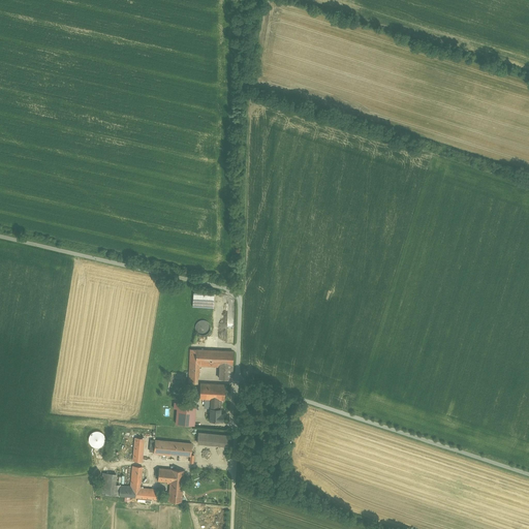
[(194,302),(192,303),(189,305),(187,309),(189,314),(193,316),(198,315),(200,312),(201,308),(198,304),(194,302)]
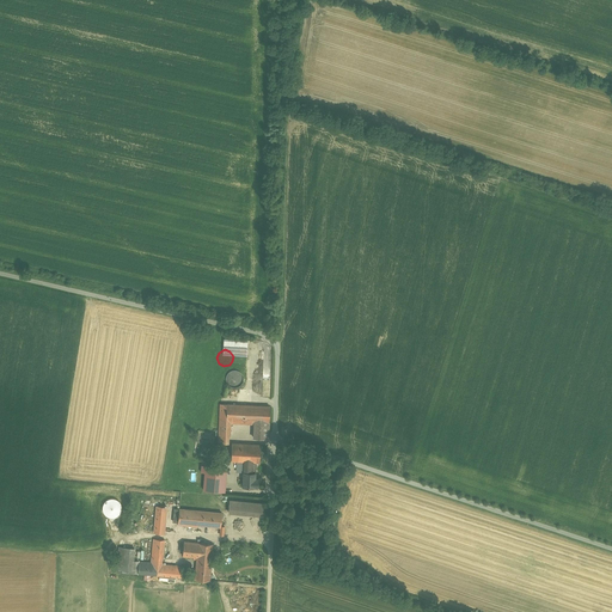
[(262,385),(208,381),(207,422),(216,423),(218,399),(245,401),(244,417),(259,418),(262,385)]
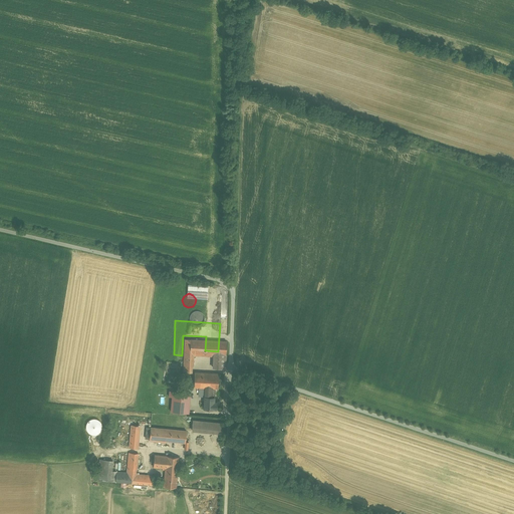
[(211,355),(187,354),(187,370),(197,370),(197,379),(203,379),(204,370),(210,371),(211,355)]
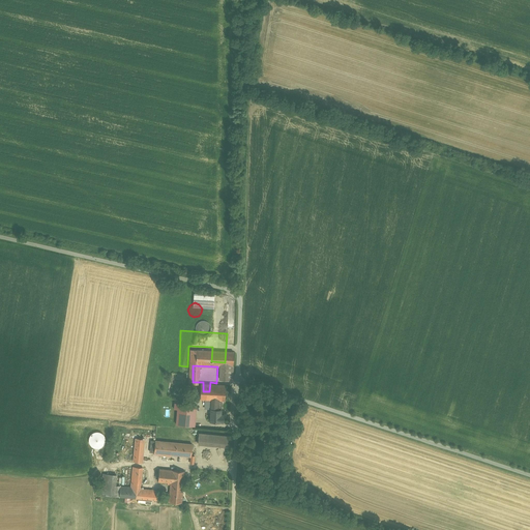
[(185,404),(186,386),(177,386),(177,394),(168,394),(168,404),(185,404)]
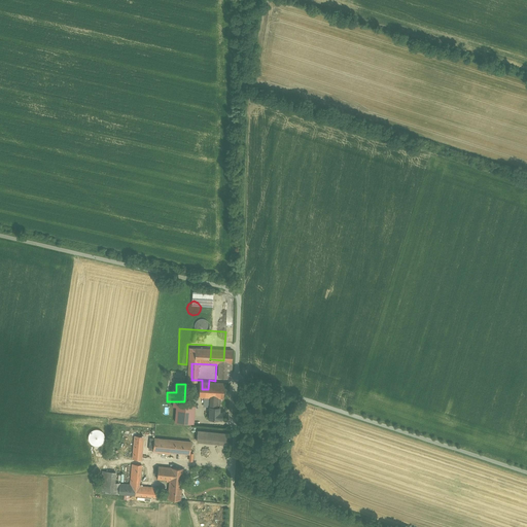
[(200,401),(208,401),(208,389),(200,389),(200,401)]
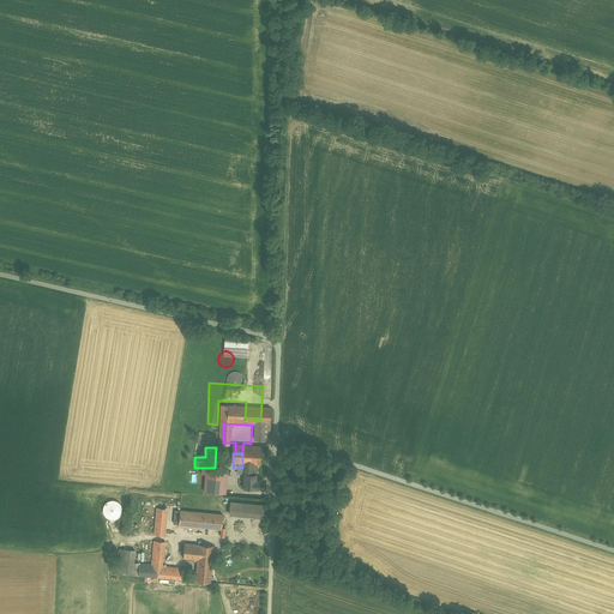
[(102,481),(100,481),(96,483),(94,489),(96,495),(101,498),(107,495),(109,493),(110,487),(107,482),(102,481)]
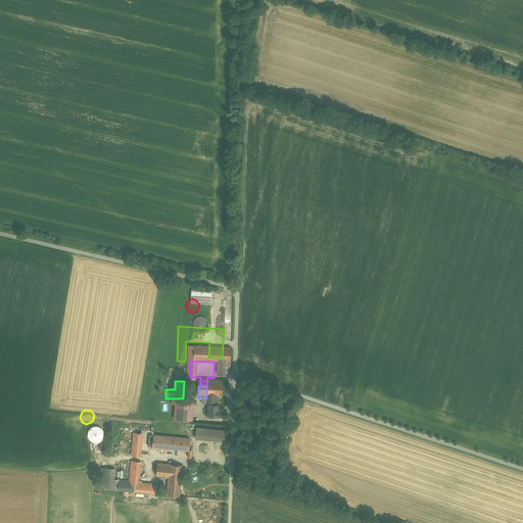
[(220,414),(181,410),(180,421),(219,425),(220,414)]
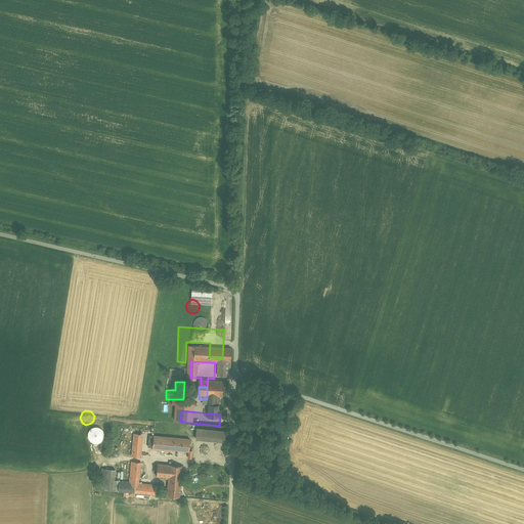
[(130,439),(132,416),(125,416),(123,438),(130,439)]
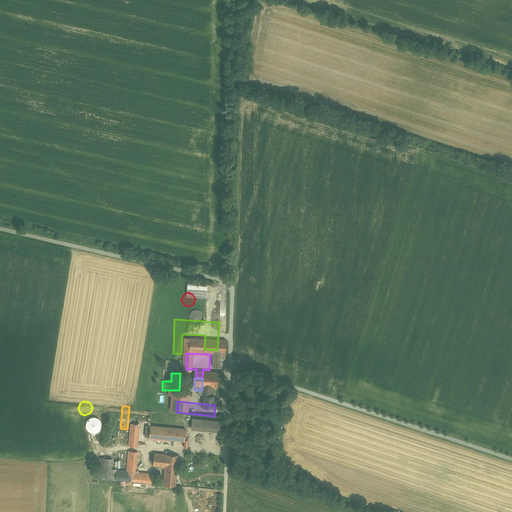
[(98,418),(88,417),(88,432),(98,432),(98,418)]
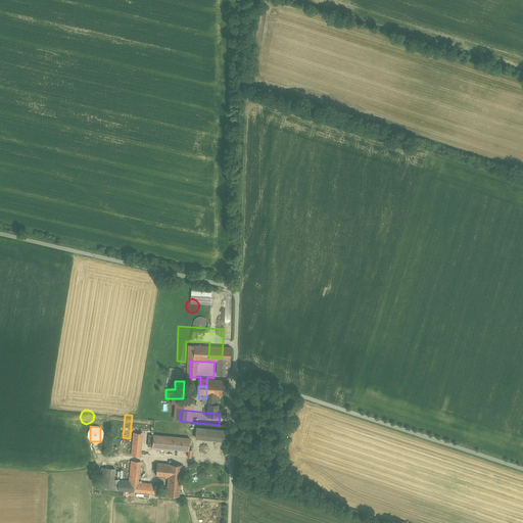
[(193,427),(192,438),(222,441),(223,430),(193,427)]
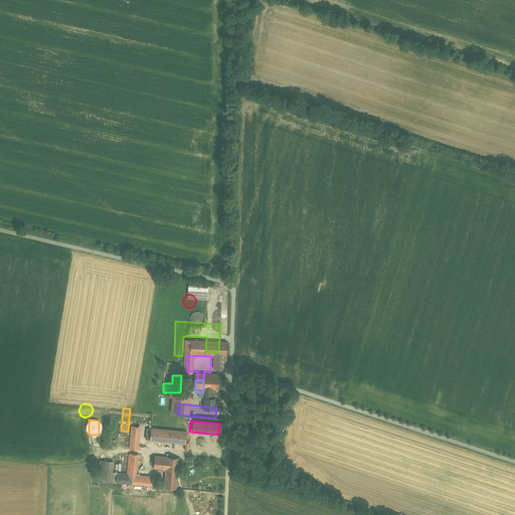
[(130,425),(127,449),(138,450),(140,426),(130,425)]
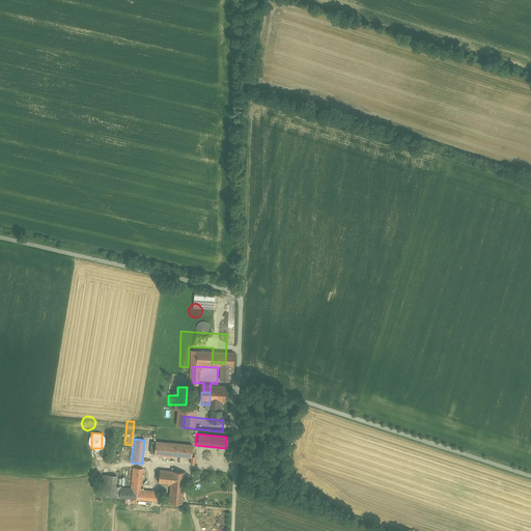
[(129,482),(133,449),(123,449),(120,481),(129,482)]
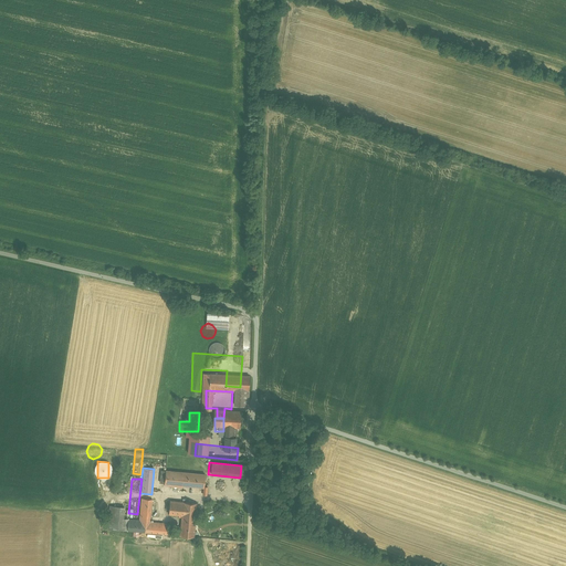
[(186,482),(157,481),(156,494),(185,495),(186,482)]
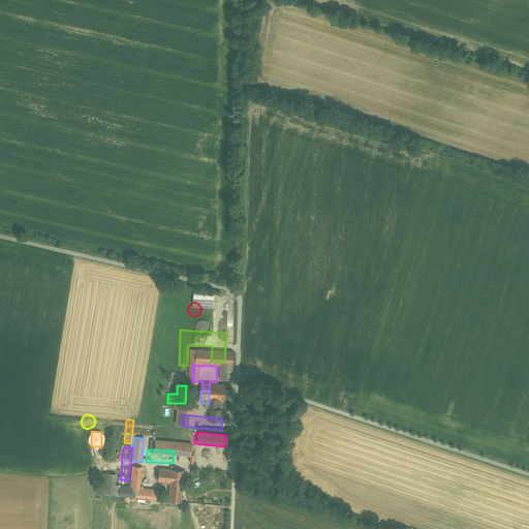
[(154,483),(170,484),(173,464),(156,463),(154,483)]
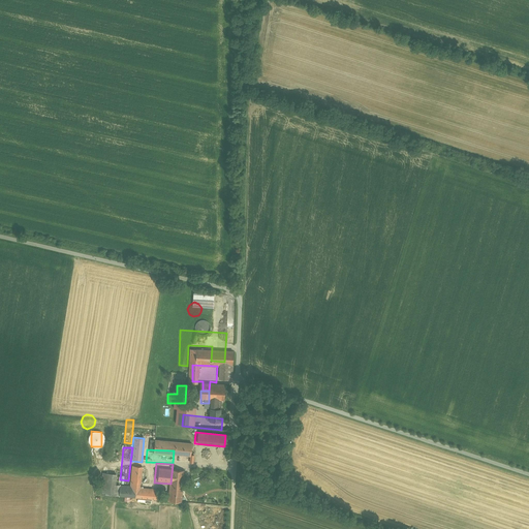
[(148,472),(130,470),(129,480),(147,483),(148,472)]
